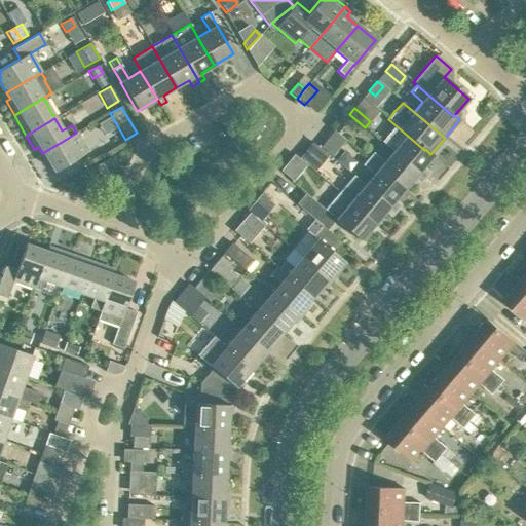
[(402,142),(392,152),(423,178),(427,172),(422,167),(433,155),(430,154),(425,149),(424,150),(396,125),(390,132),(402,142)]
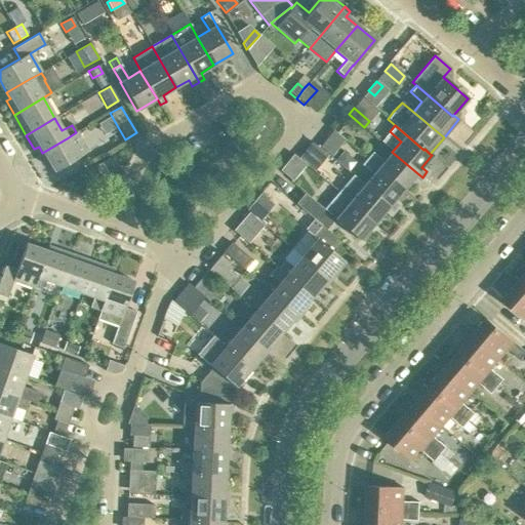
[(326,137),(338,148),(345,140),(332,130),(326,137)]
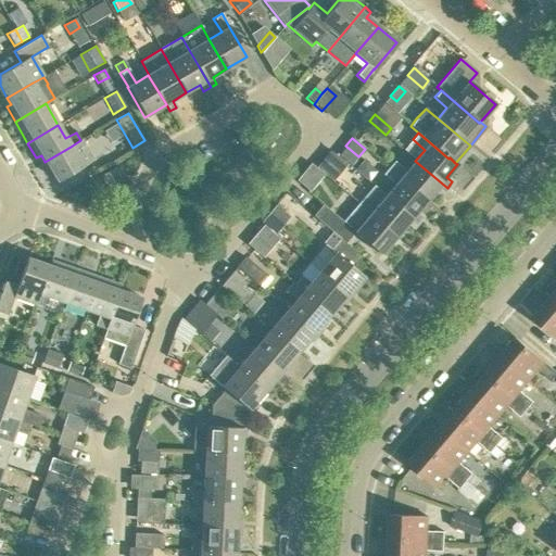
[(71,147),(45,162),(57,181),(92,161),(80,140),(71,147)]
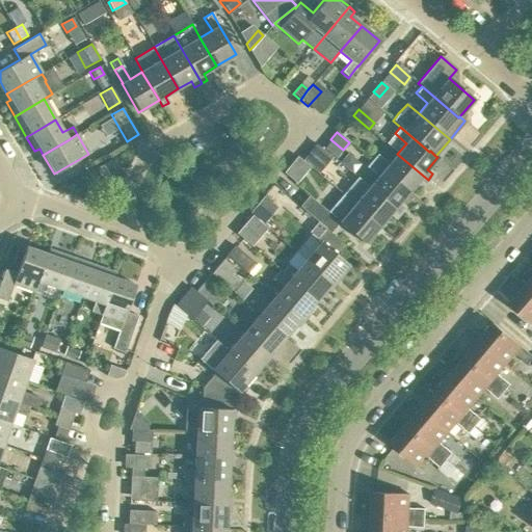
[(323,167),(308,154),(302,160),(318,174),(323,167)]
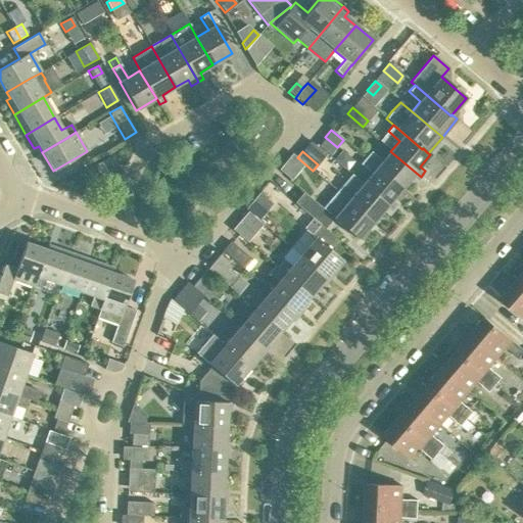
[(370,152),(365,158),(401,189),(411,177),(417,182),(421,177),(390,151),(382,161),(370,152)]
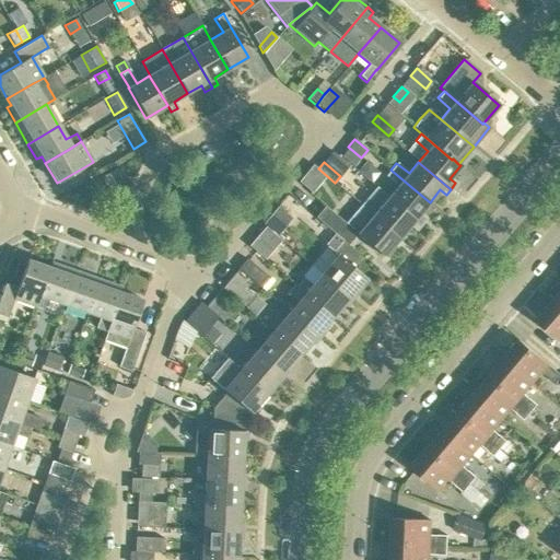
[(100,178),(106,189),(120,181),(114,170),(100,178)]
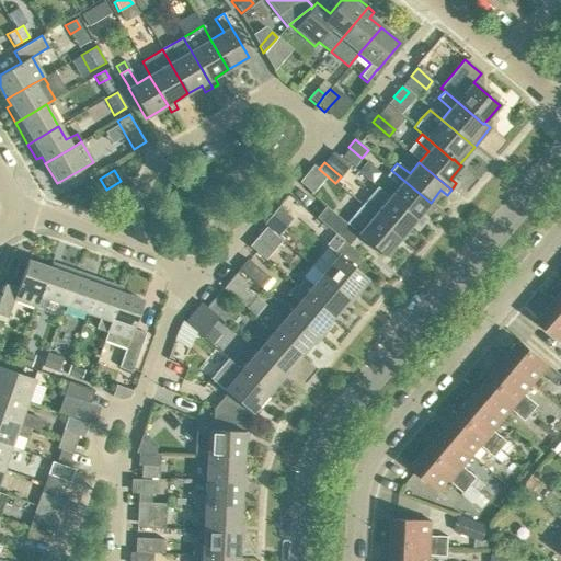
[(398,187),(389,197),(389,198),(421,226),(425,219),(420,215),(431,203),(391,170),(386,176),(398,187)]
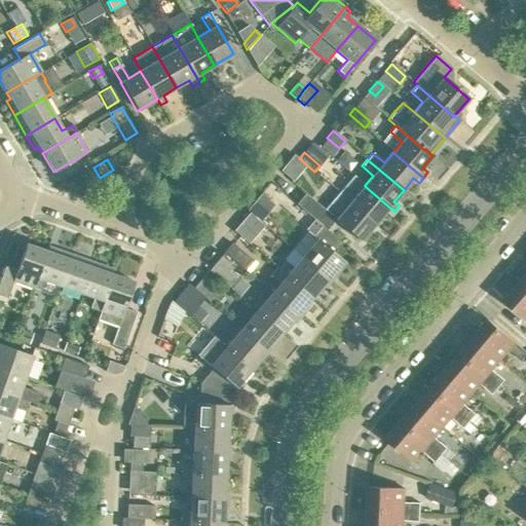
[(352,176),(338,193),(375,224),(384,212),(390,217),(395,212),(365,186),(365,185),(352,176)]
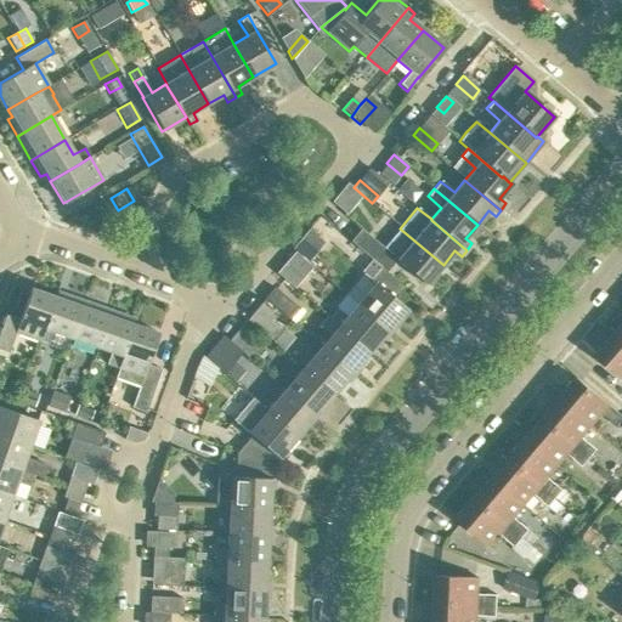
[(350,242),(380,267),(386,272),(396,260),(425,286),(444,265),(400,228),(383,248),(360,230),(350,242)]
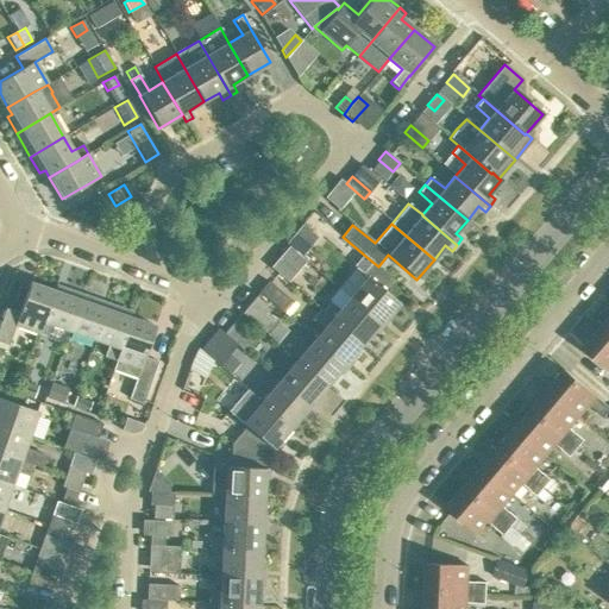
[(289,244),(300,253),(313,238),(302,230),(289,244)]
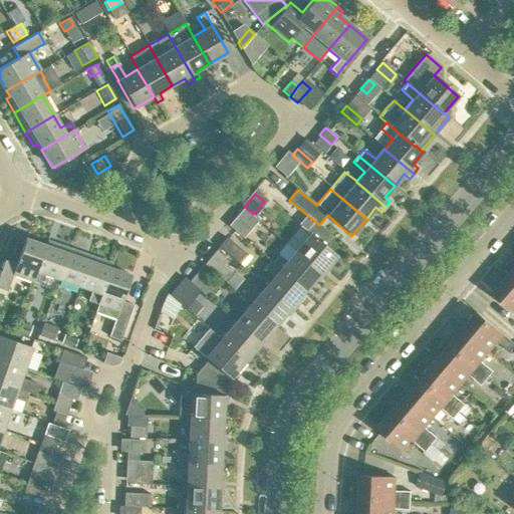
[(237,216),(252,228),(258,221),(244,208),(237,216)]
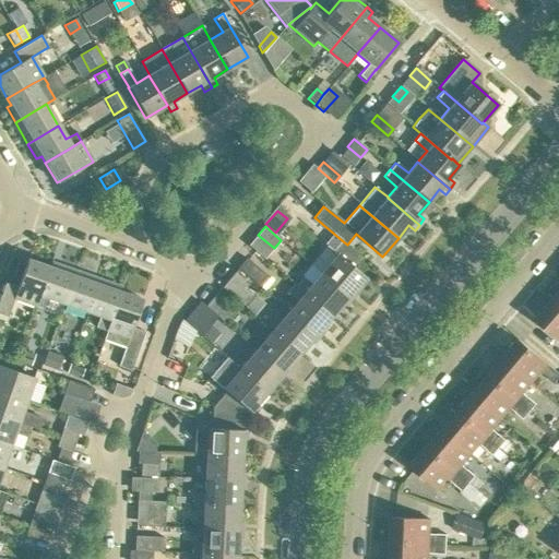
[(336,254),(320,274),(351,300),(367,281),(355,270),(364,259),(347,245),(342,240),(333,251),(336,254)]
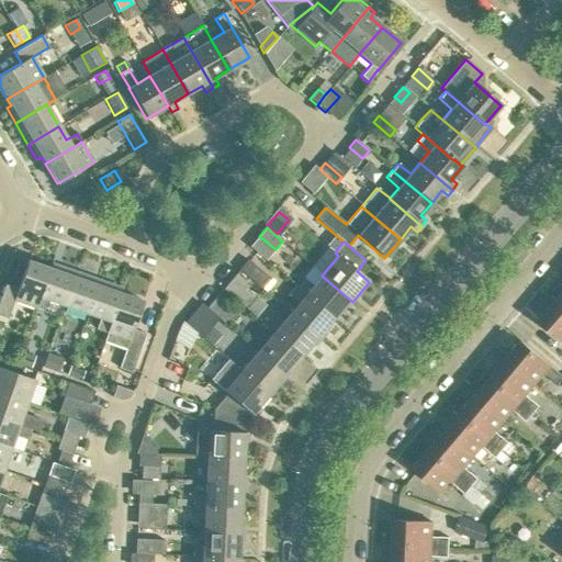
[(238,270),(258,288),(267,278),(247,260),(238,270)]
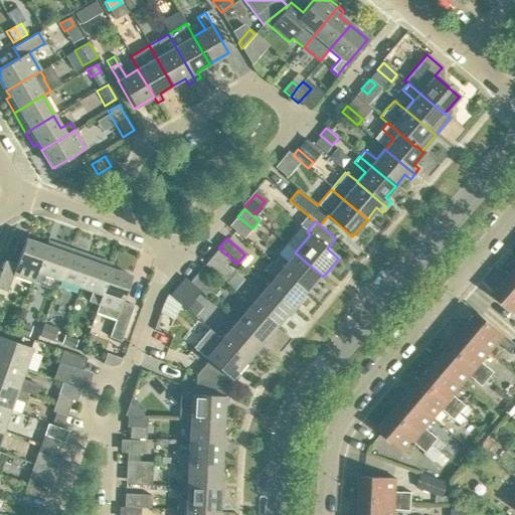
[(32,283),(36,273),(35,273),(44,246),(24,239),(15,266),(4,262),(0,273),(0,290),(6,293),(12,276),(32,283)]
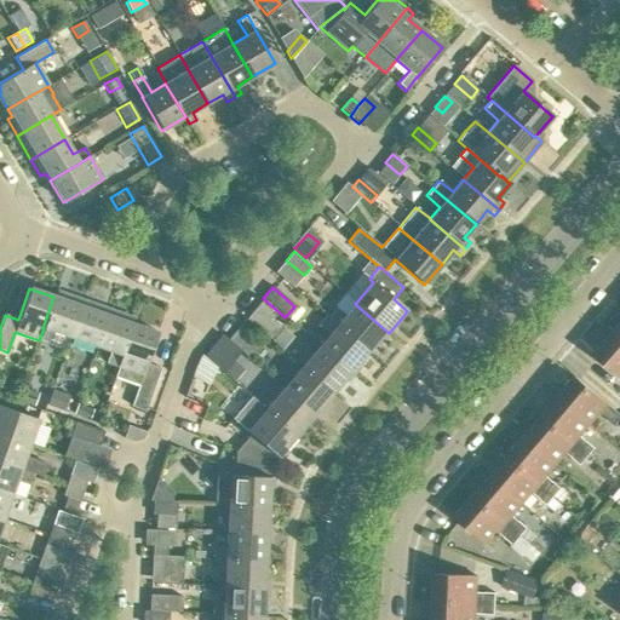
[(42,328),(44,328),(69,338),(82,300),(64,294),(62,299),(53,297),(42,328)]
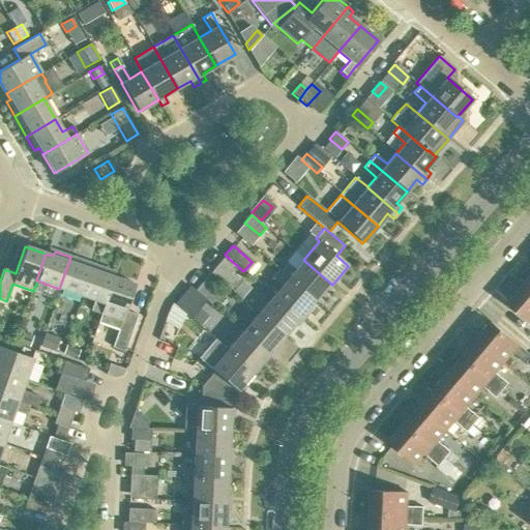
[(59,289),(82,296),(92,265),(70,257),(59,289)]
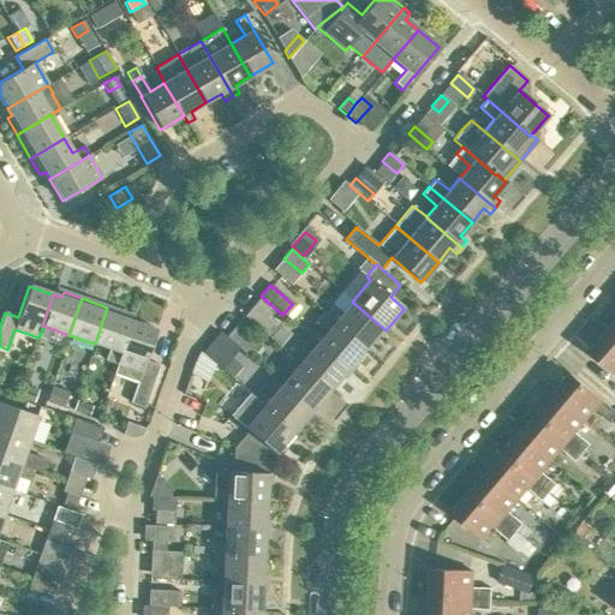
[(333,306),(326,315),(364,348),(376,334),(380,338),(386,330),(352,302),(341,314),(333,306)]
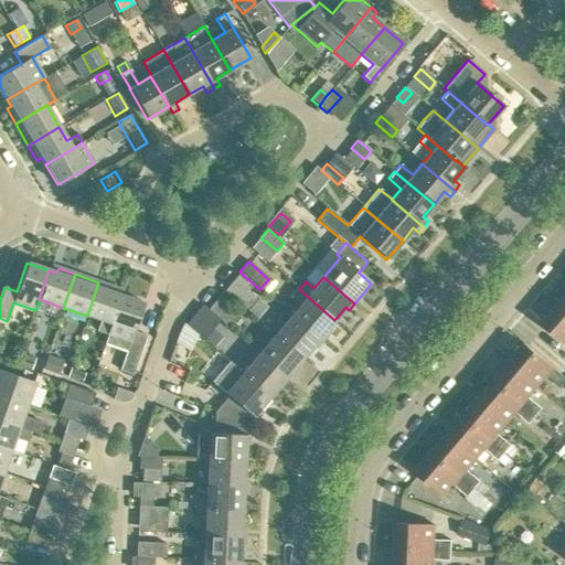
[(224,290),(247,311),(257,299),(234,278),(224,290)]
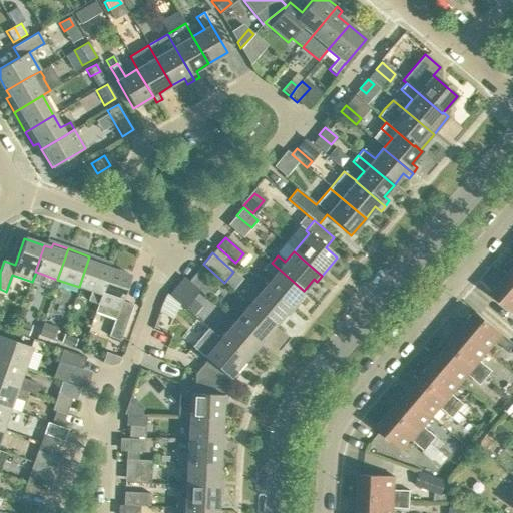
[(97,305),(109,269),(103,266),(104,262),(89,257),(79,287),(91,291),(87,302),(97,305)]
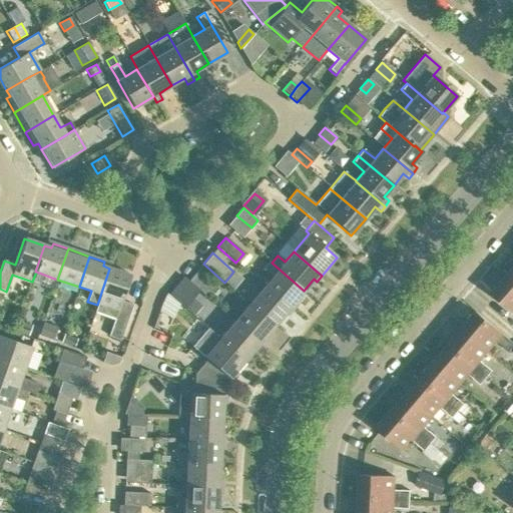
[(273,277),(264,287),(292,311),(297,305),(294,303),(304,291),(272,263),(269,261),(263,269),(273,277)]
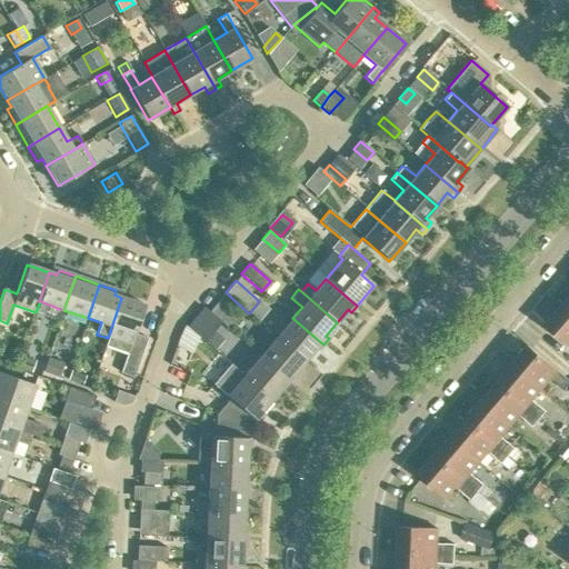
[(147,339),(133,335),(145,306),(121,298),(108,338),(105,347),(127,355),(120,373),(132,378),(147,339)]
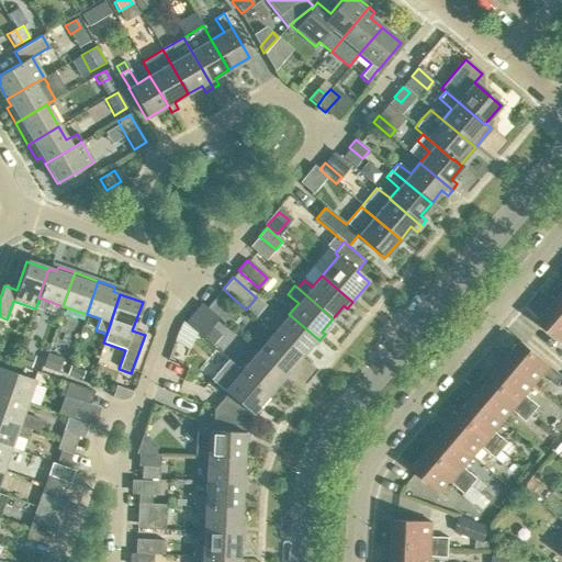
[(235,315),(214,299),(206,308),(226,325),(235,315)]
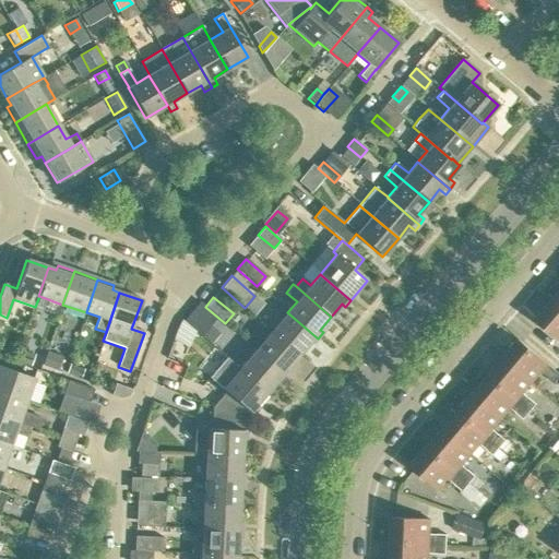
[(558,308),(551,301),(535,320),(558,340),(558,308)]
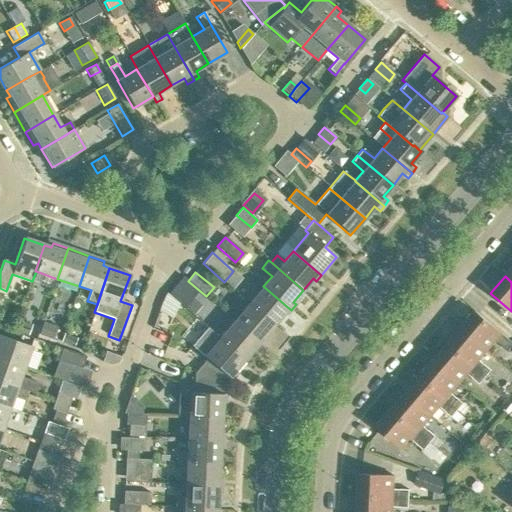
[(263,286),(249,303),(274,325),(284,313),(286,315),(291,310),(263,286)]
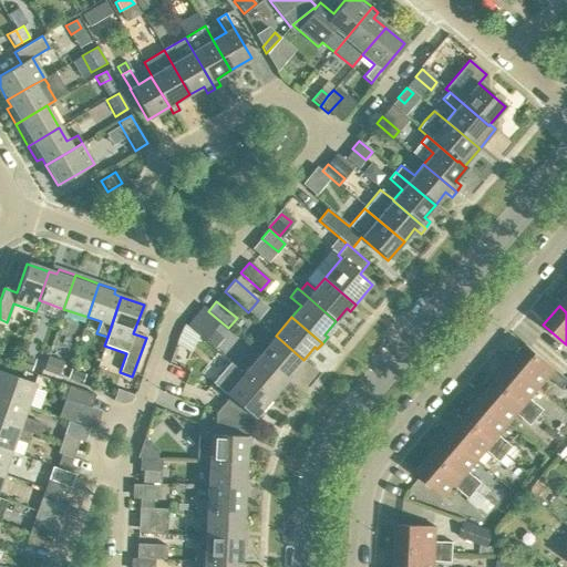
[(213,330),(204,341),(214,350),(223,340),(213,330)]
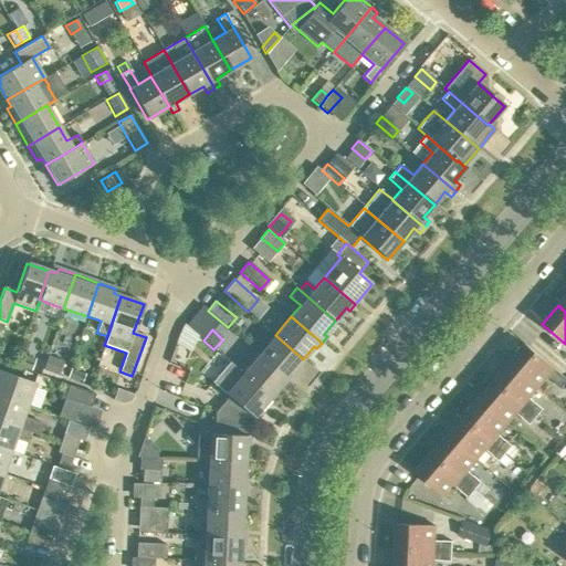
[(275,335),(259,355),(290,380),(295,375),(292,371),(303,359),(275,335)]
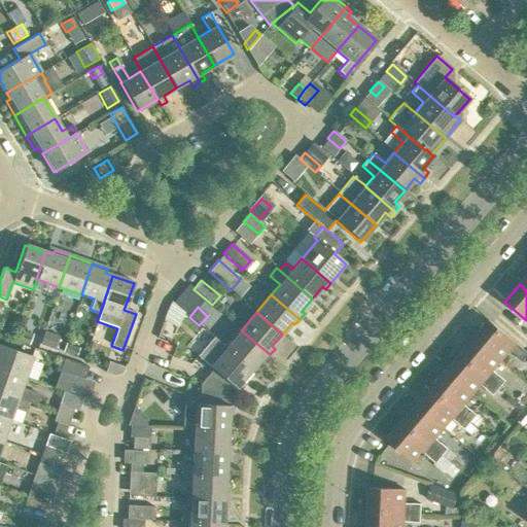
[(526,352),(488,320),(473,338),(501,361),(510,351),(522,362),(526,355),(526,352)]
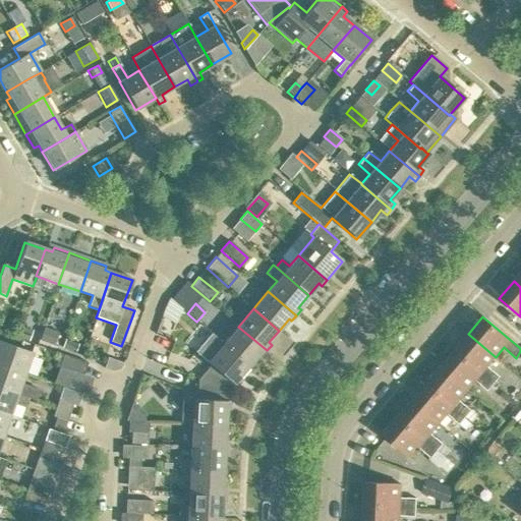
[(16,338),(29,342),(33,331),(20,327),(16,338)]
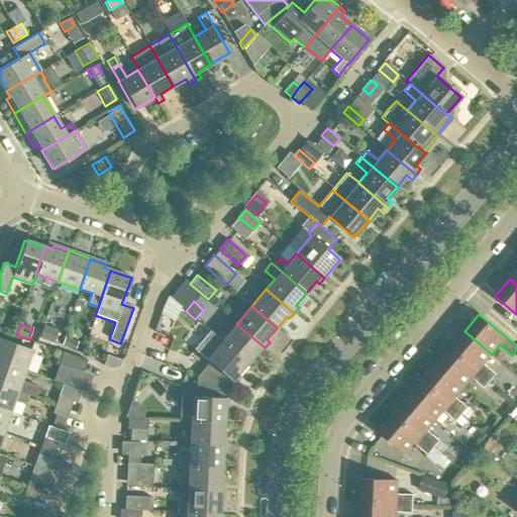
[(236,324),(221,341),(246,364),(256,351),(260,353),(265,347),(236,324)]
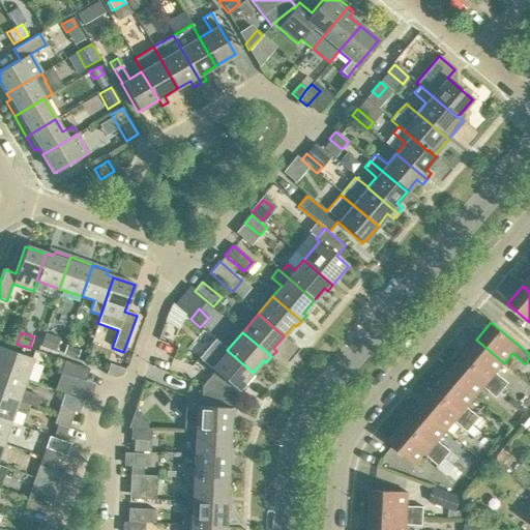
[(40,347),(54,352),(59,339),(45,333),(40,347)]
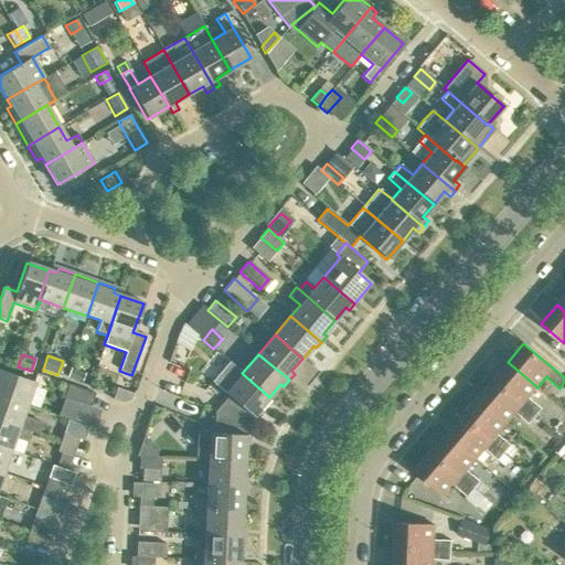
[(508,362),(492,380),(535,416),(542,408),(529,397),(537,387),(508,362)]
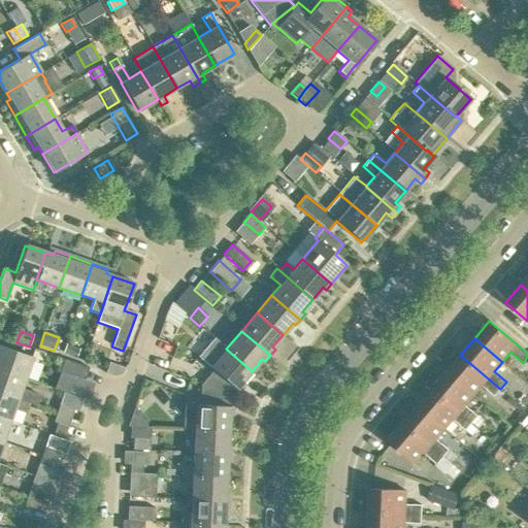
[(241,383),(252,371),(226,349),(217,340),(200,359),(212,370),(200,385),(233,398),(244,385),(241,383)]
